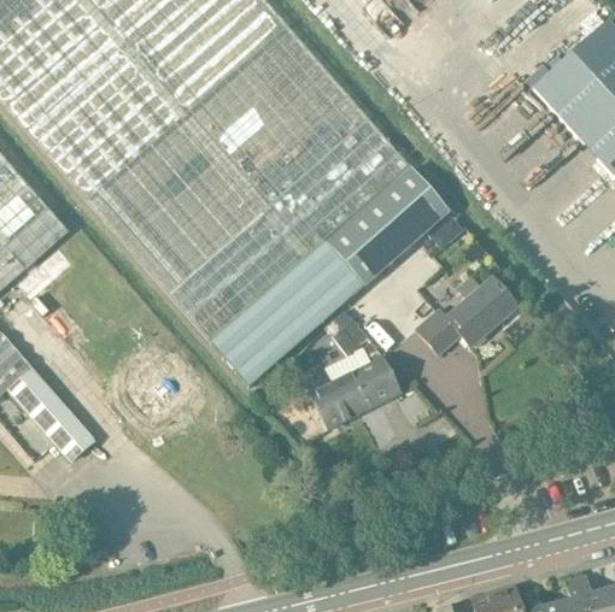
[(410,165),(265,0),(0,0),(0,100),(66,177),(247,386),(364,286),(451,212),(413,168),(327,241),(324,239),(410,165)]
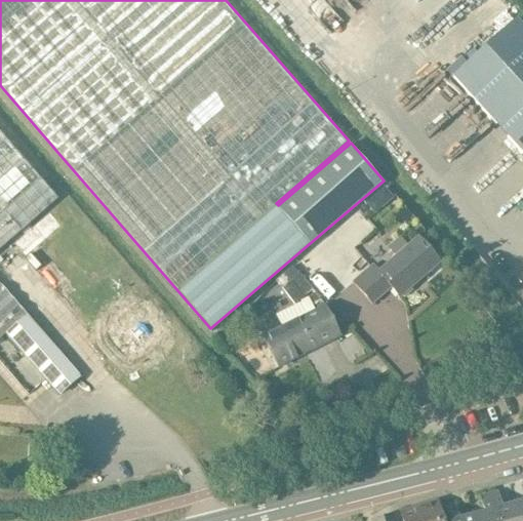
[(522,29),(515,21),(455,75),(522,149),(522,29)]
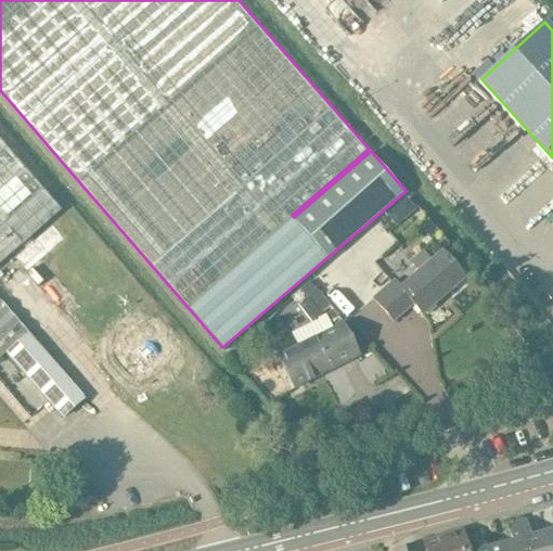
[(0,135),(0,261),(63,206),(0,135)]
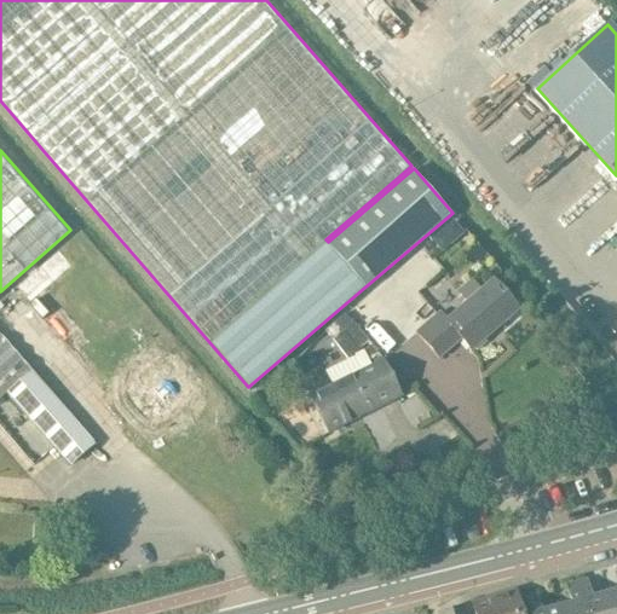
[(471,347),(518,306),(492,277),(447,317),(439,310),(416,330),(438,355),(461,336),(471,347)]
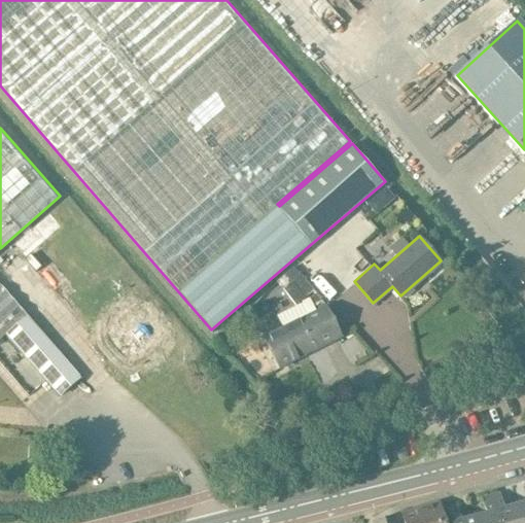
[(300,304),(316,290),(295,266),(270,286),(282,302),(292,294),(300,304)]
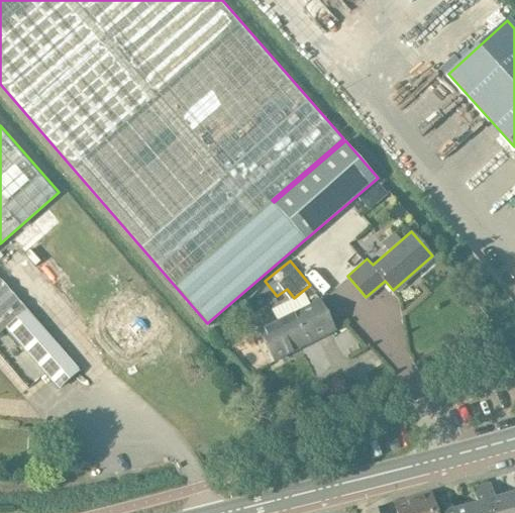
[(79,368),(0,277),(0,330),(7,324),(58,385),(79,368)]
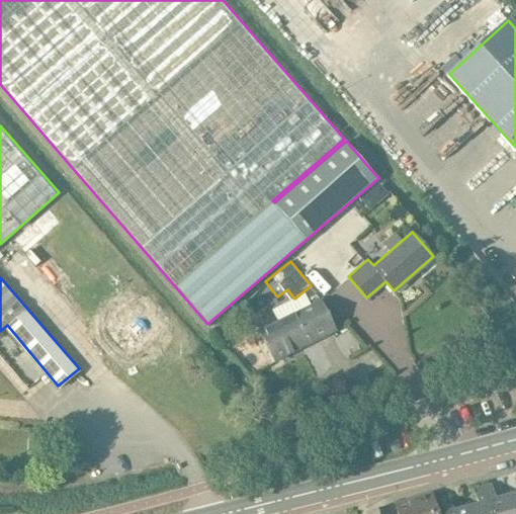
[(97,301),(84,313),(109,341),(118,333),(129,344),(130,342),(143,330),(144,331),(151,325),(150,324),(163,313),(164,313),(165,312),(142,285),(141,286),(109,315),(97,301)]
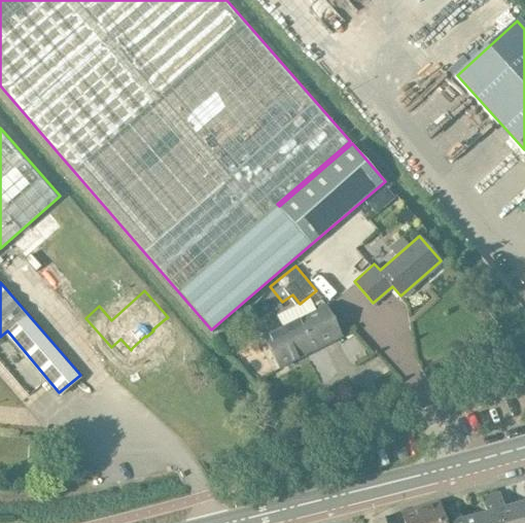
[(279,367),(341,336),(325,305),(264,337),(279,367)]
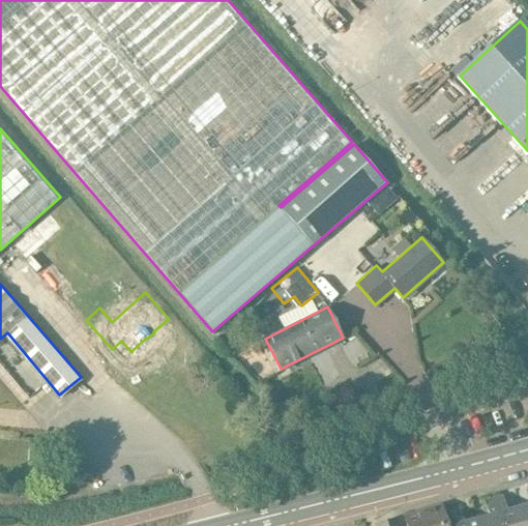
[(526,525),(521,506),(508,509),(504,494),(495,496),(503,525),(526,525)]
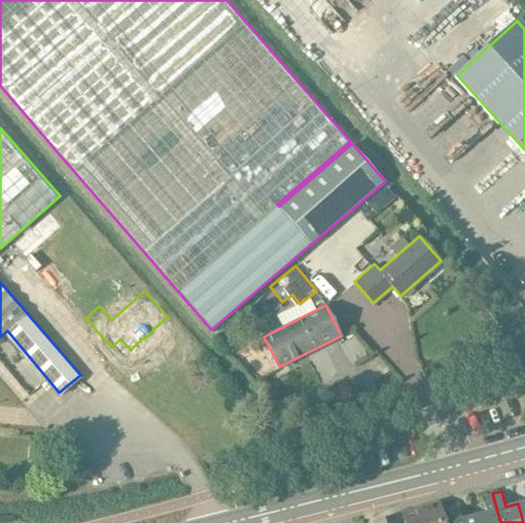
[(500,522),(492,493),(483,496),(487,512),(475,515),(477,522),(500,522)]
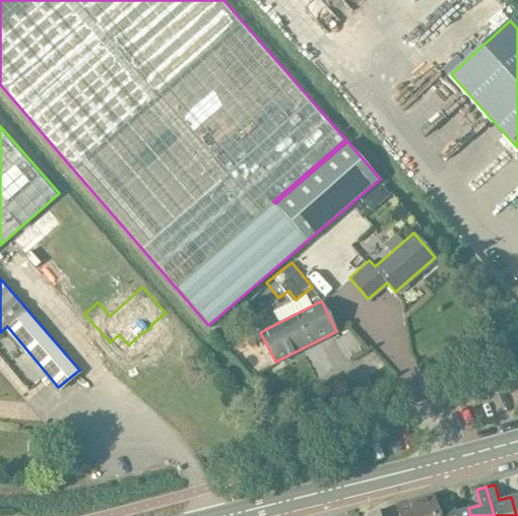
[(439,515),(433,494),(396,504),(399,515),(439,515)]
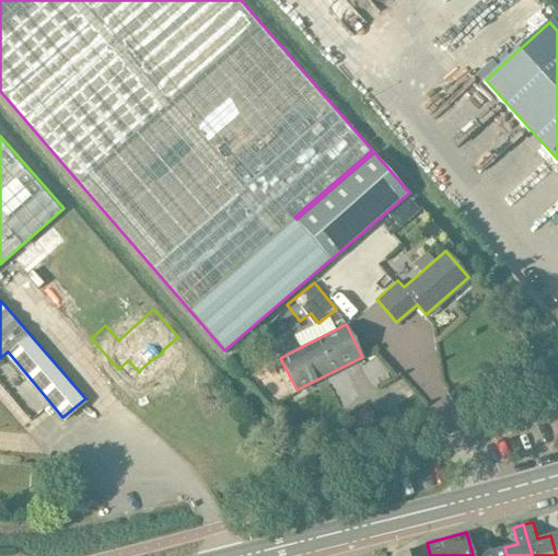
[(507,555),(504,547),(492,552),(487,534),(477,537),(481,555),(507,555)]
